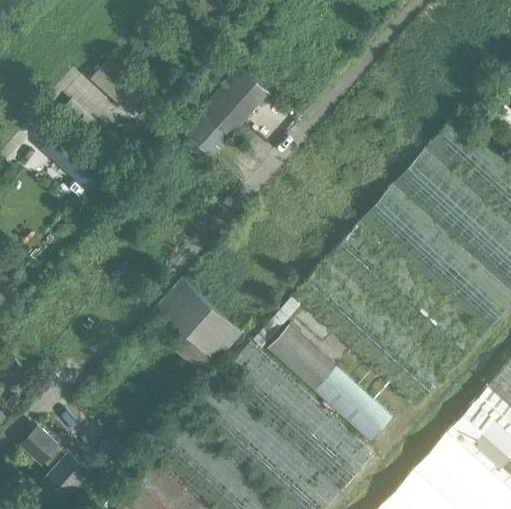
[(127,111),(148,88),(112,54),(91,78),(127,111)]
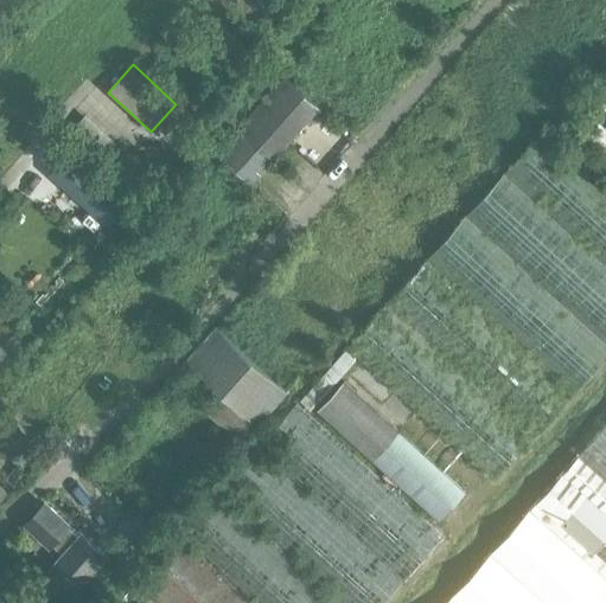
[(284,78),(216,155),(254,187),(321,110),(284,78)]
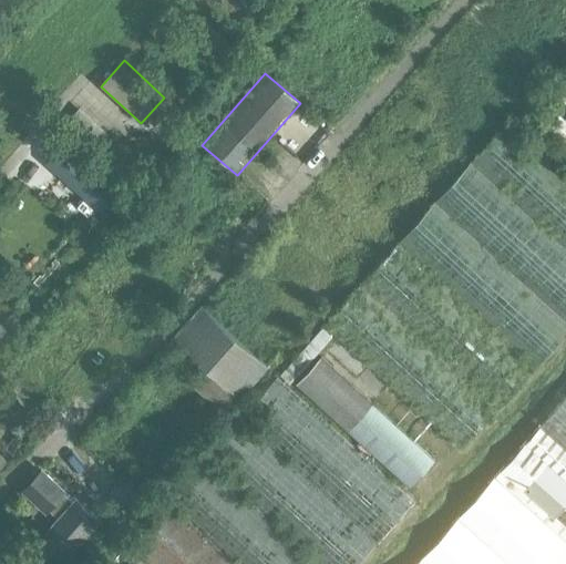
[(565,81),(553,94),(565,105),(565,121),(559,115),(547,127),(565,144),(565,81)]
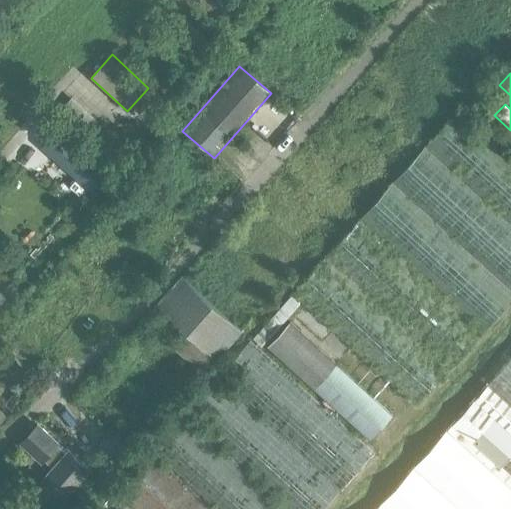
[(91,153),(108,133),(70,99),(53,119),(91,153)]
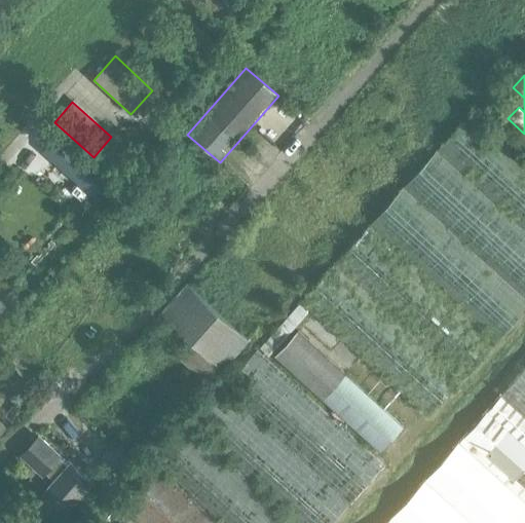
[(524,161),(472,113),(301,302),(429,418),(524,311),(524,161)]
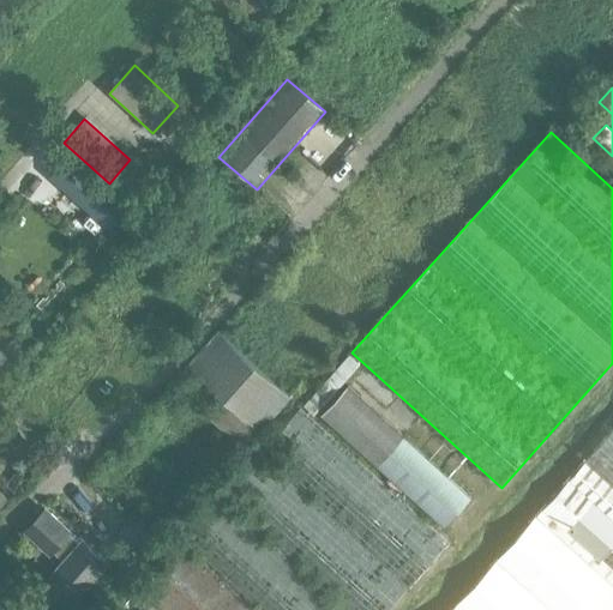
[(101,203),(94,211),(109,225),(127,204),(112,191),(110,193),(97,182),(89,192),(101,203)]
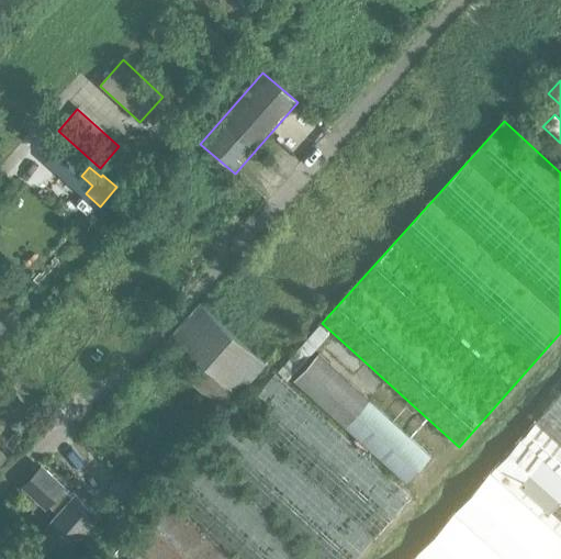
[(69,201),(58,214),(68,223),(79,211),(69,201)]
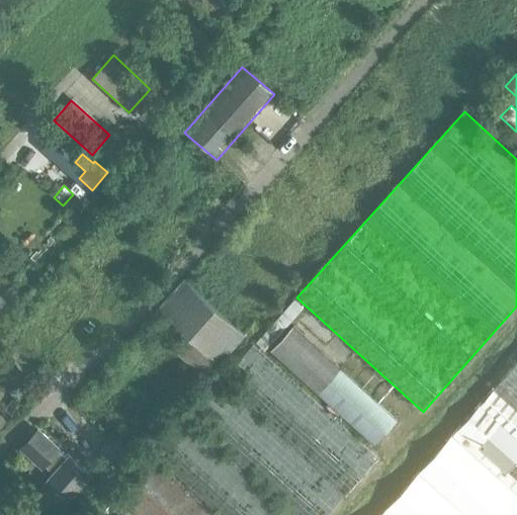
[(221,365),(247,337),(184,282),(159,311),(221,365)]
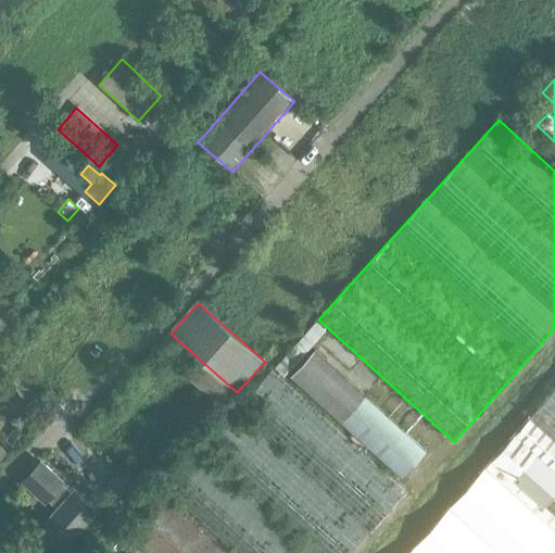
[(16,310),(8,319),(13,325),(22,314),(16,310)]
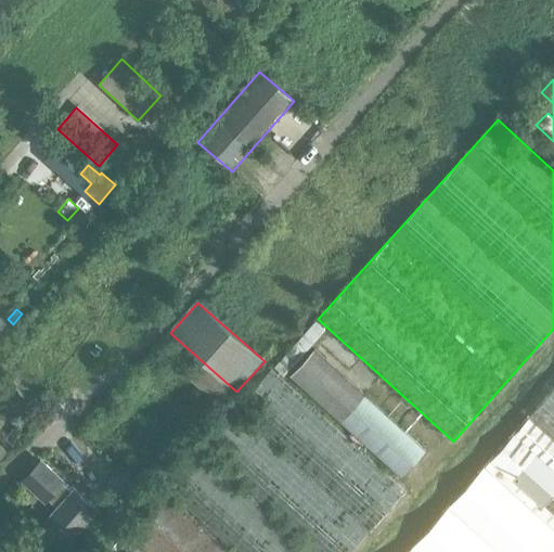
[(0,317),(0,332),(1,334),(9,325),(0,317)]
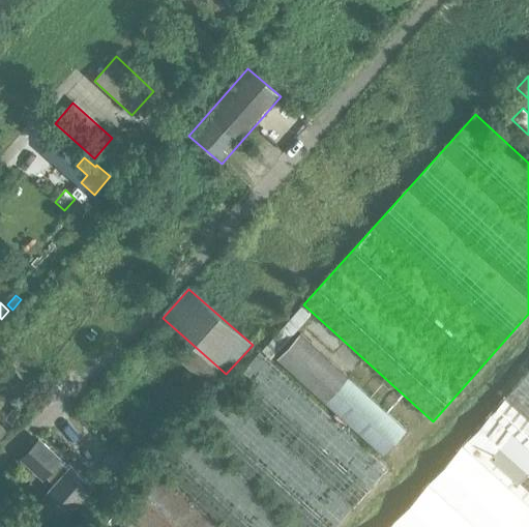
[(289,340),(310,316),(303,310),(263,354),(271,361),(290,342),(289,340)]
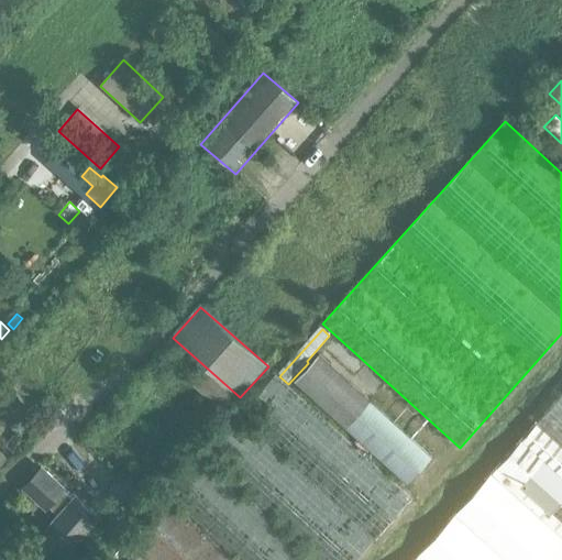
[(276,376),(128,541),(147,559),(360,559),(412,501),(365,457),(370,451),(408,486),(433,459),(320,355),(295,383),(359,440),(353,447),(276,376)]
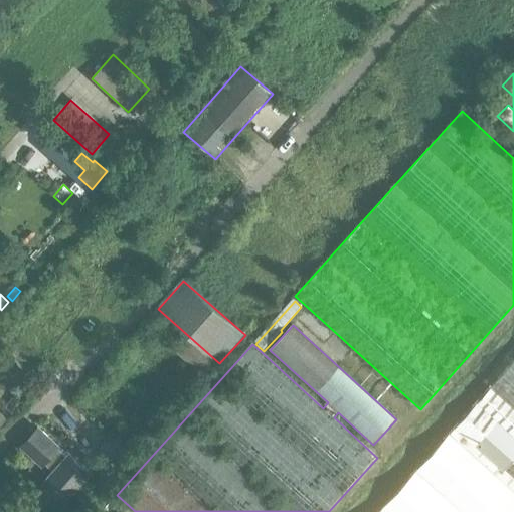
[(206,378),(218,364),(188,338),(176,352),(206,378)]
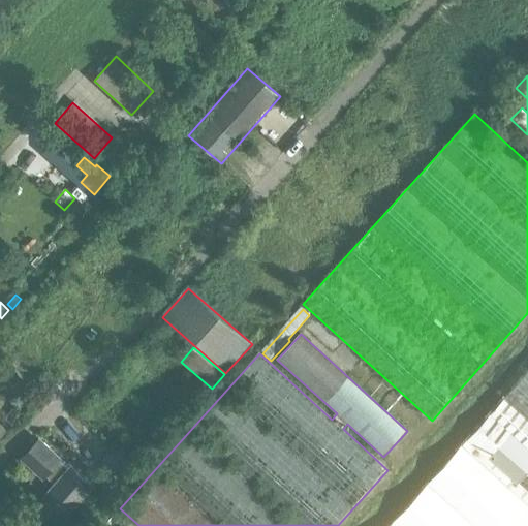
[(462,446),(391,525),(527,525),(527,371),(503,399),(467,440),(462,446)]
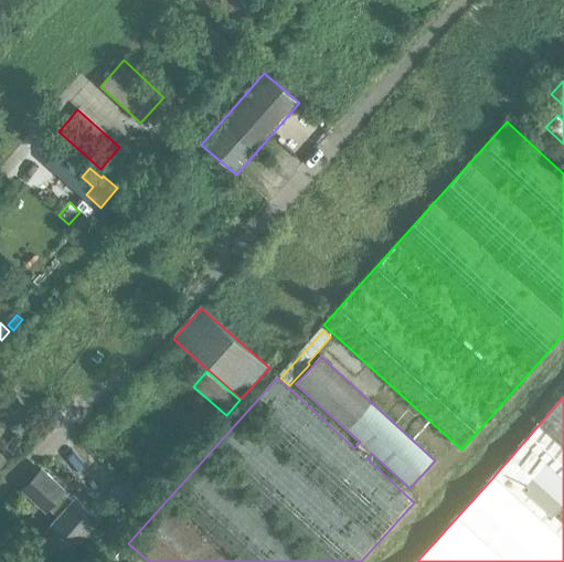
[(63,558),(100,516),(78,496),(74,501),(63,491),(64,490),(41,469),(23,489),(46,509),(49,507),(60,517),(41,538),(63,558)]
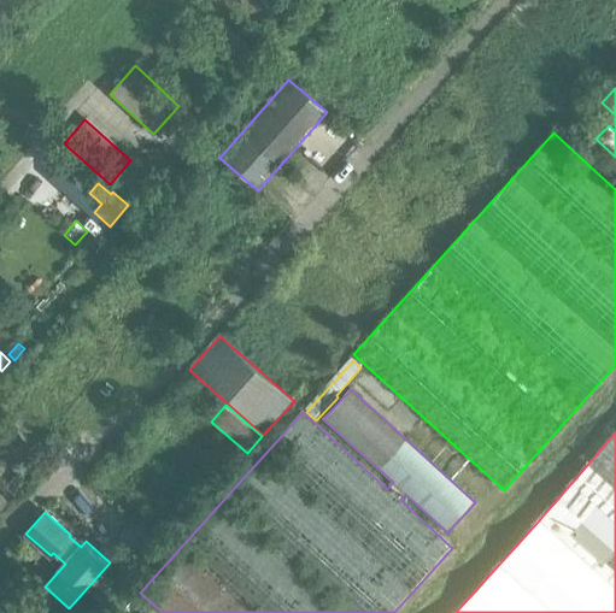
[(145,567),(162,549),(135,525),(118,543),(145,567)]
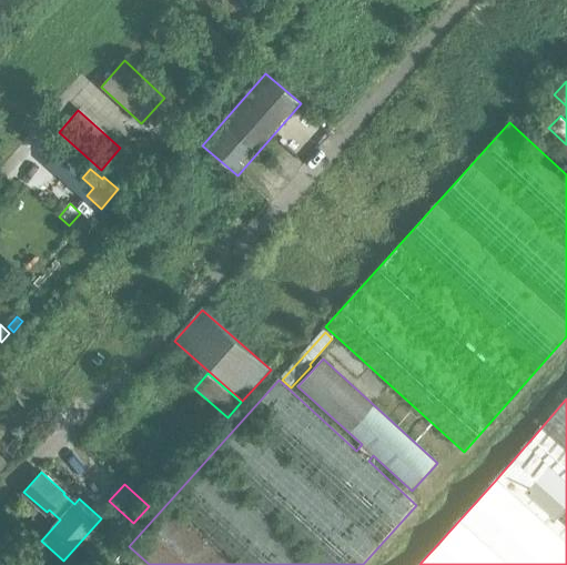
[(142,564),(125,550),(111,564),(142,564)]
